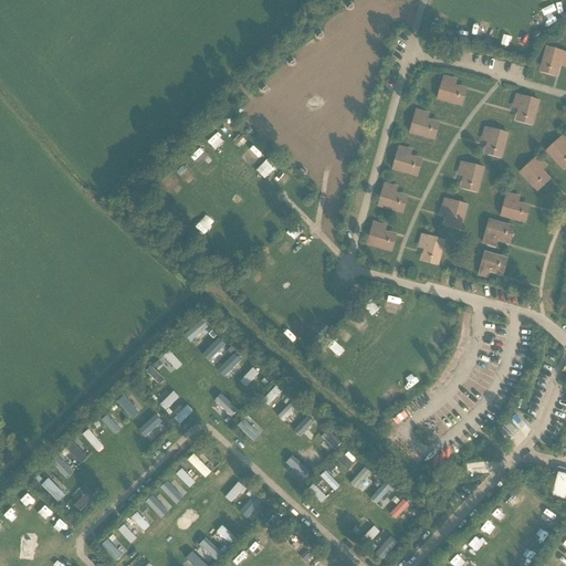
[(546,13),(556,14),(558,3),(548,1),(546,13)]
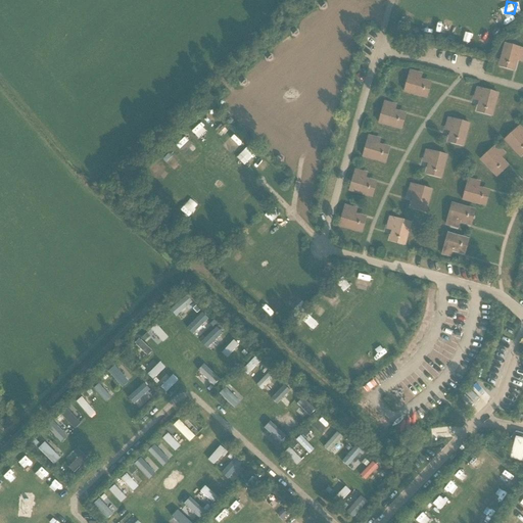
[(522,60),(522,58),(522,49),(505,44),(501,61),(515,66),(517,58),(522,60)]
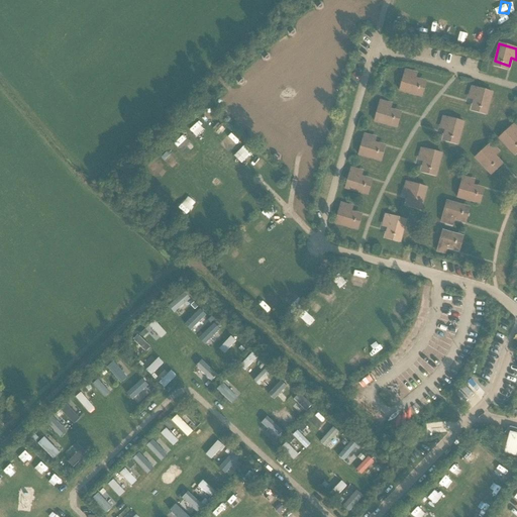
[(415,74),(405,71),(399,91),(416,96),(420,81),(413,79),(415,74)]
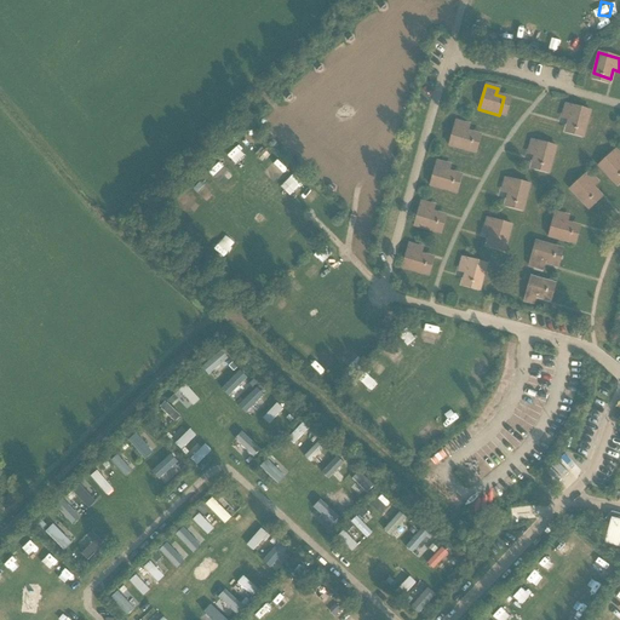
[(590,112),(566,104),(563,116),(569,119),(567,127),(585,132),(590,112)]
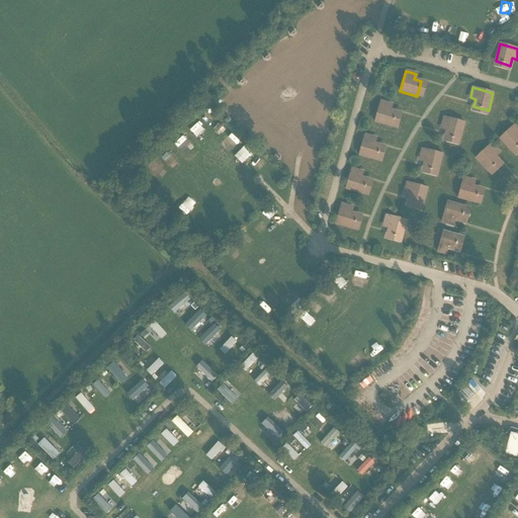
[(389,110),(391,104),(380,101),(374,121),(392,126),(397,112),(389,110)]
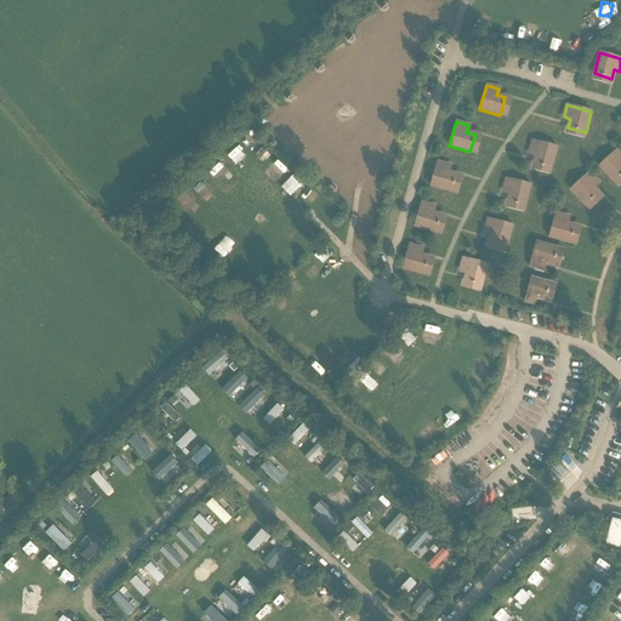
[(557,147),(533,141),(529,153),(536,155),(534,164),(551,169),(557,147)]
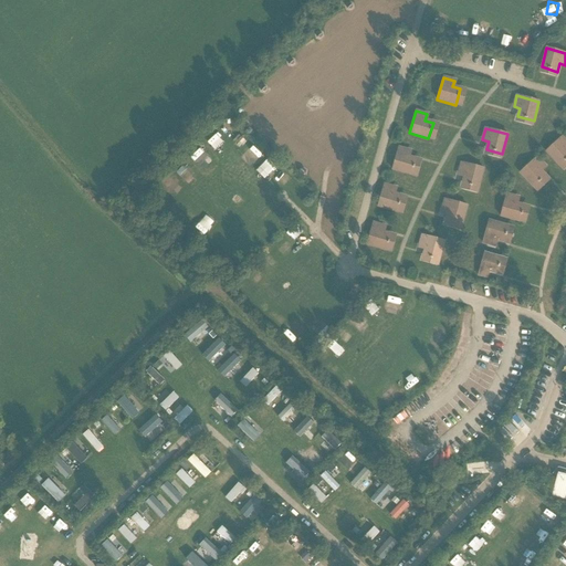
[(559,166),(565,159),(565,148),(565,149),(565,148),(565,139),(563,136),(546,152),(559,166)]
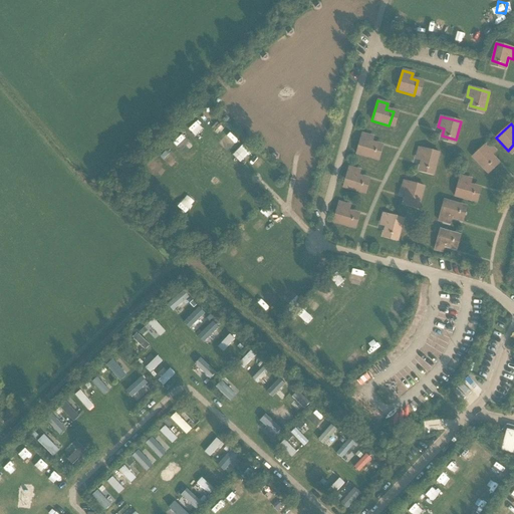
[(371,137),(361,135),(356,154),(373,159),(377,145),(370,143),(371,137)]
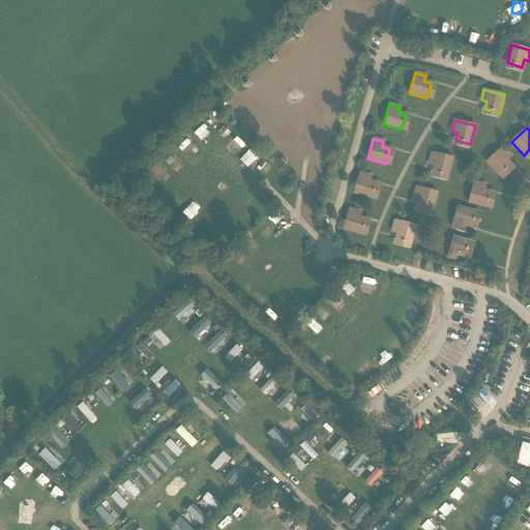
[(502,147),(487,162),(499,175),(510,165),(505,159),(509,155),(502,147)]
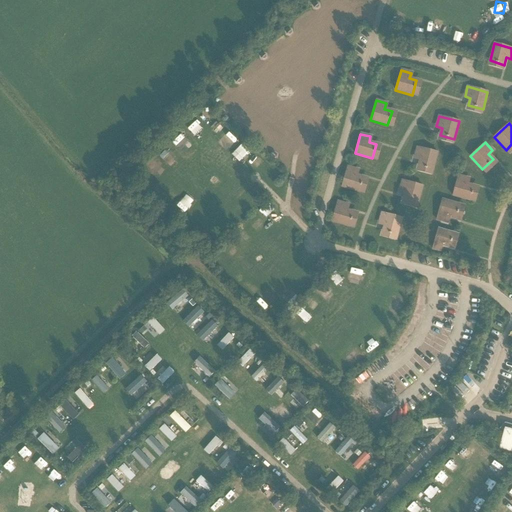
[(433,170),(437,153),(417,147),(415,157),(420,159),(418,166),(433,170)]
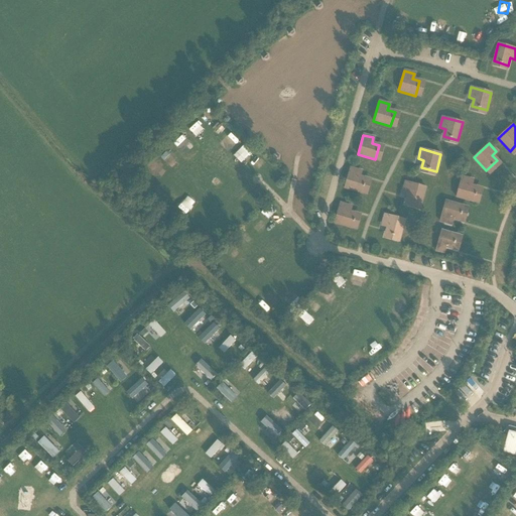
[(360,171),(350,168),(345,188),(362,194),(366,178),(359,176),(360,171)]
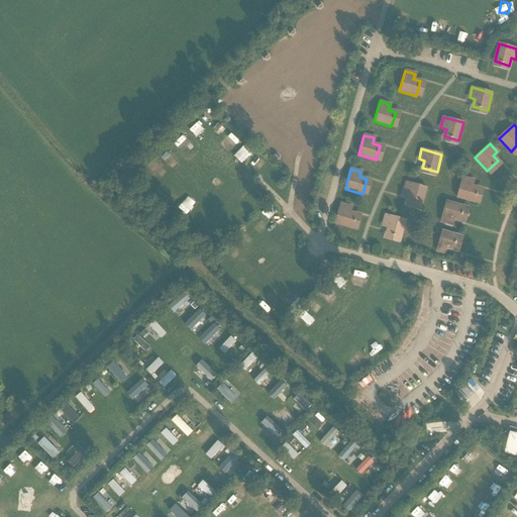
[(475,203),(479,188),(471,186),(473,181),(462,178),(456,198),(475,203)]
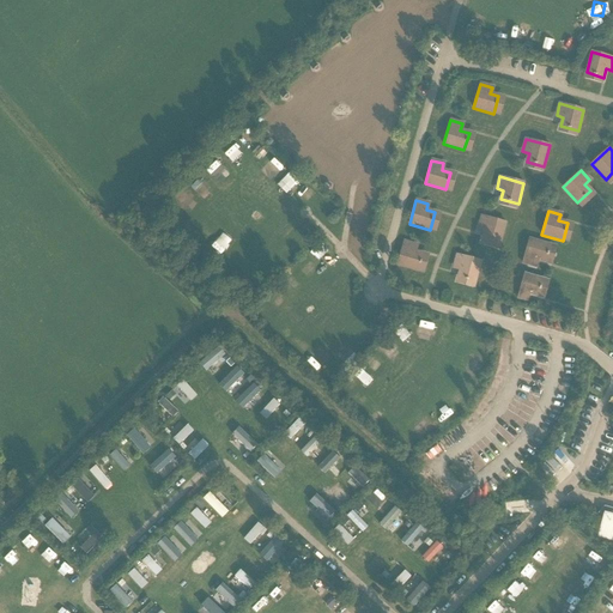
[(505,223),(481,216),(479,229),(485,230),(483,238),(501,243),(505,223)]
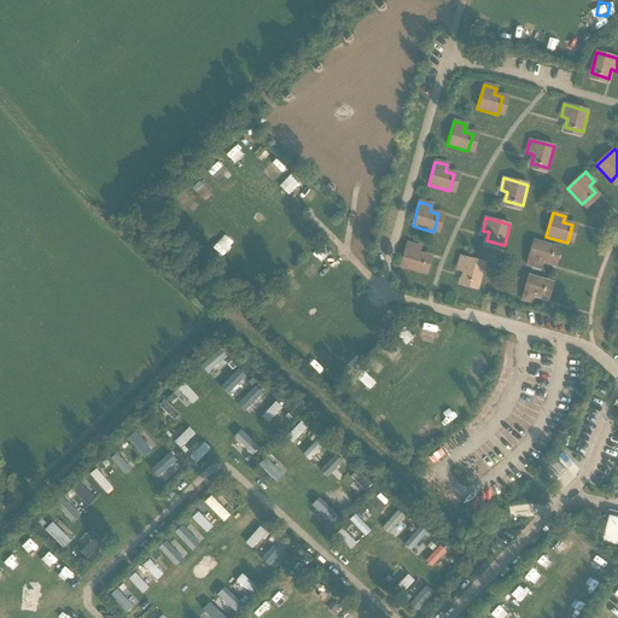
[(549,264),(554,248),(534,242),(526,266),(538,269),(541,262),(549,264)]
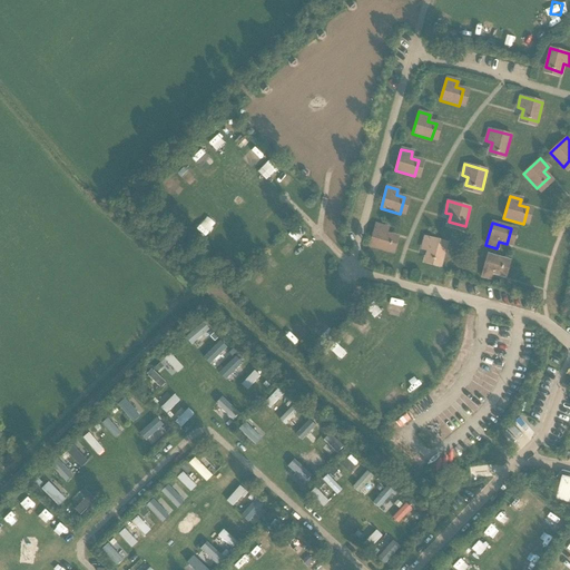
[(385,234),(386,228),(375,225),(370,247),(389,253),(393,236),(385,234)]
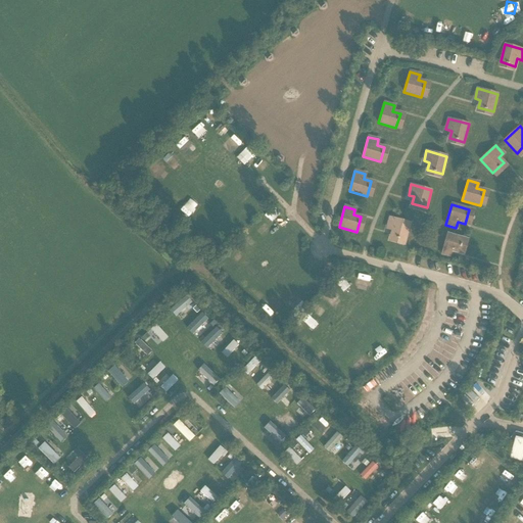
[(411,223),(390,218),(387,228),(392,229),(390,236),(406,240),(411,223)]
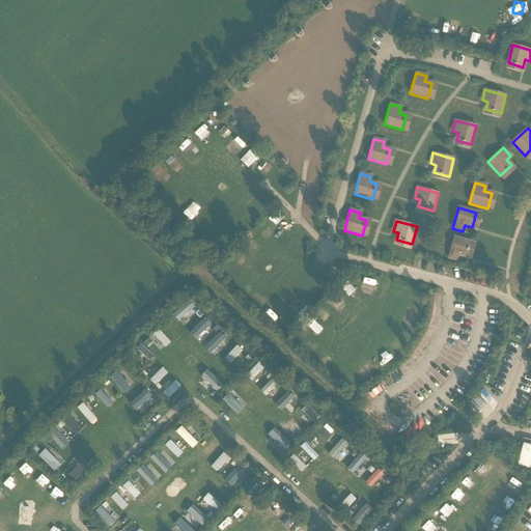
[(466,257),(470,242),(454,238),(448,258),(455,260),(457,254),(466,257)]
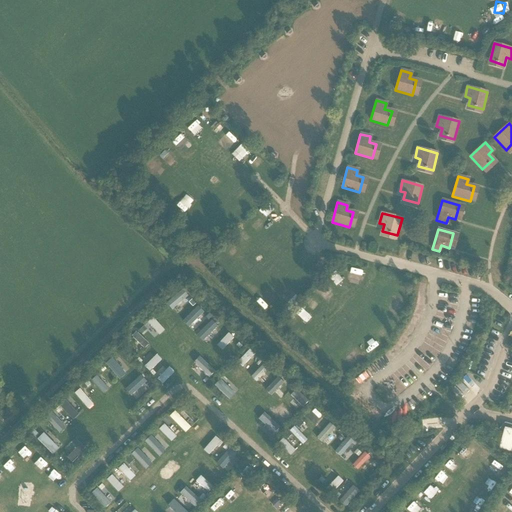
[(192,324),(204,312),(199,306),(186,318),(192,324)]
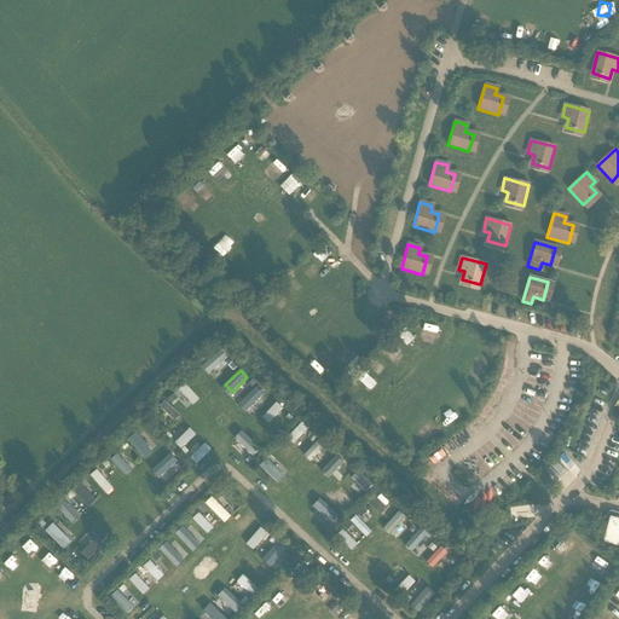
[(194,405),(201,399),(185,382),(178,389),(194,405)]
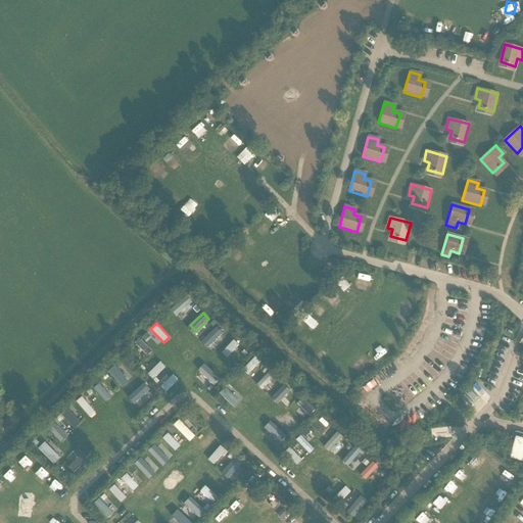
[(211,345),(224,332),(218,327),(205,340),(211,345)]
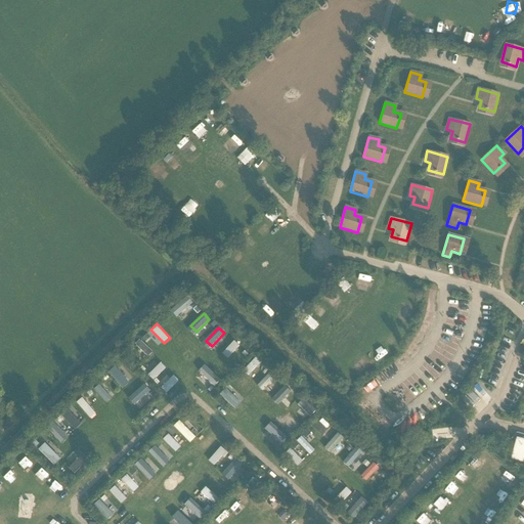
[(235,341),(225,352),(230,357),(241,346),(235,341)]
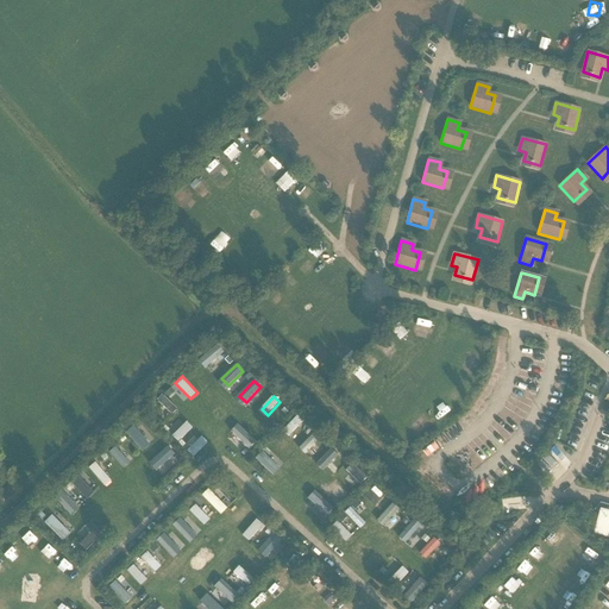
[(591,403),(577,406),(578,414),(592,412),(591,403)]
